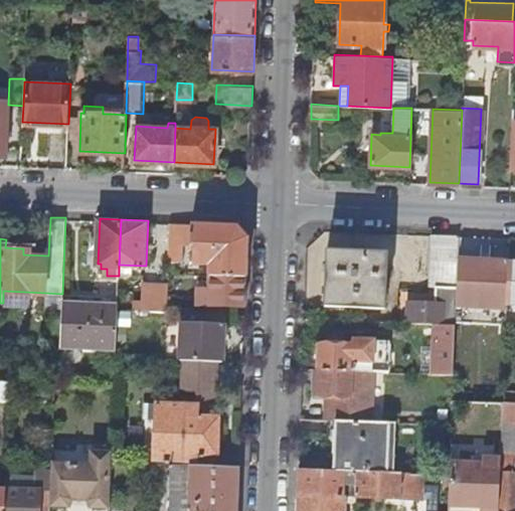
[(246,236),(236,224),(171,222),(170,261),(183,262),(183,244),(190,244),(189,263),(209,263),(208,286),(198,286),(197,302),(243,302),(246,236)]
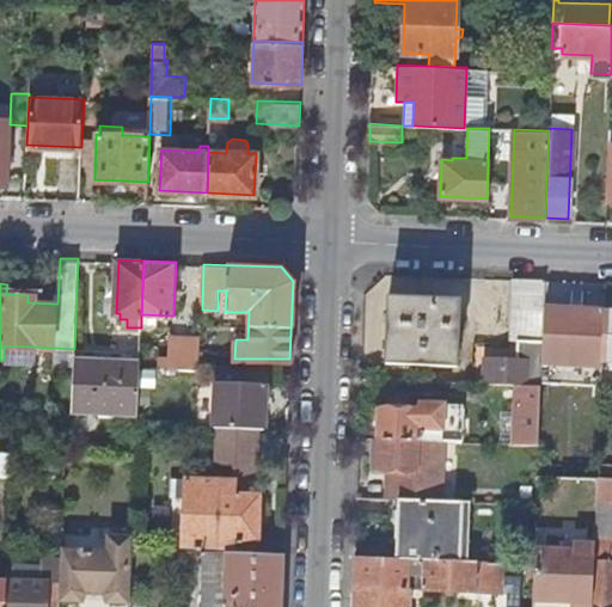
[(540,361),(543,306),(544,277),(512,276),(509,338),(516,338),(515,359),(485,357),(484,381),(515,382),(539,382),(540,361)]
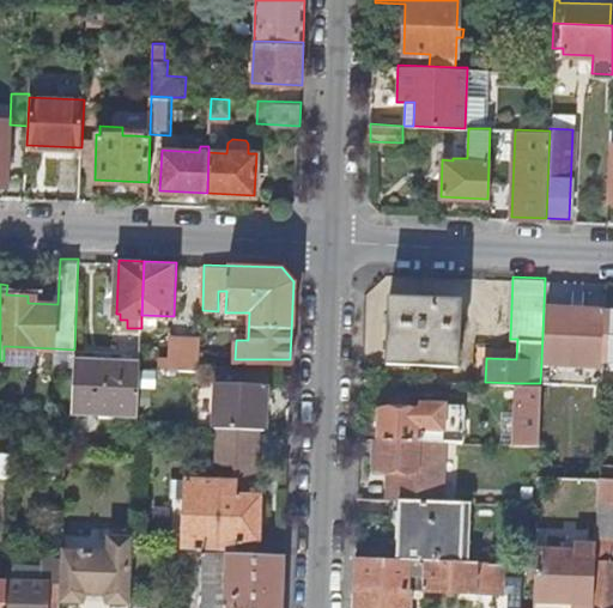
[(460,298),(388,296),(386,362),(456,364),(460,298)]
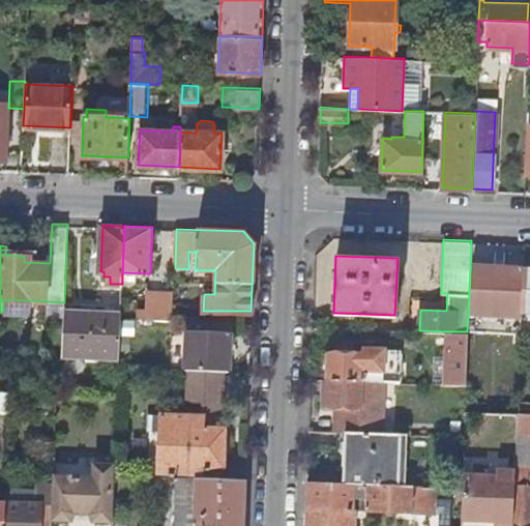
[(522,315),(522,310),(524,267),(470,265),(468,313),(522,315)]
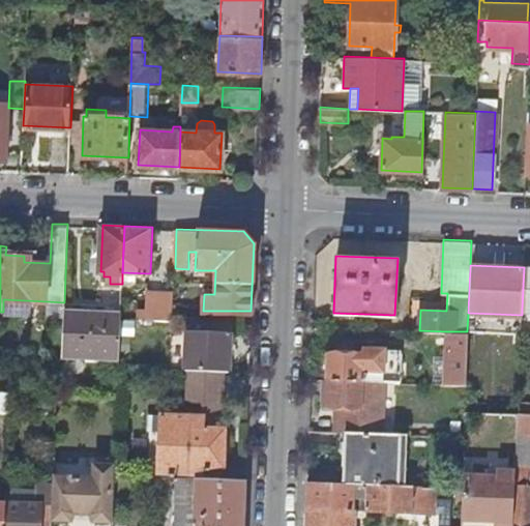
[(147,291),(146,318),(173,319),(174,292),(147,291)]
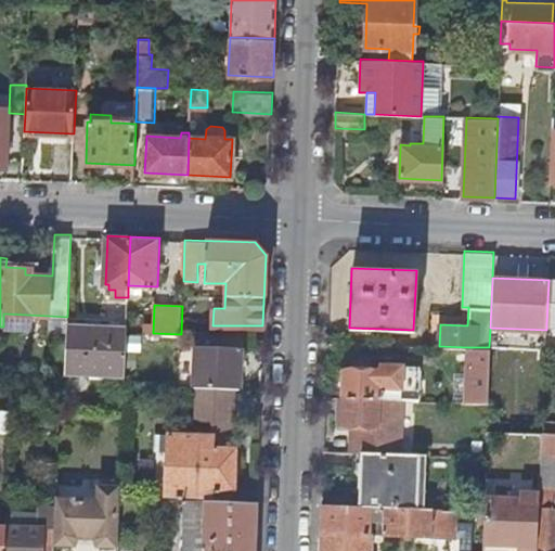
[(48,330),(67,330),(67,319),(67,317),(49,316),(48,330)]
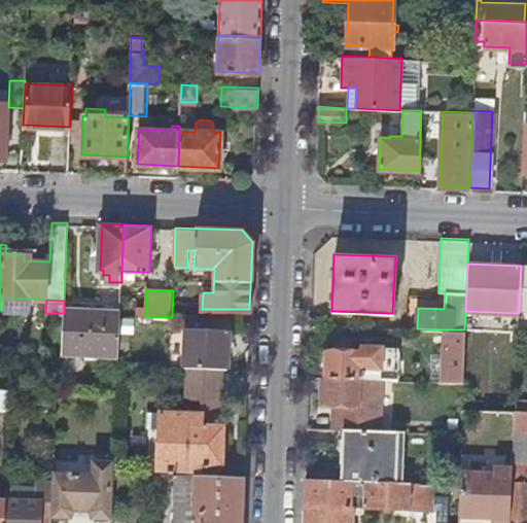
[(118,356),(120,315),(120,310),(94,309),(94,304),(64,303),(64,313),(62,354),(118,356)]
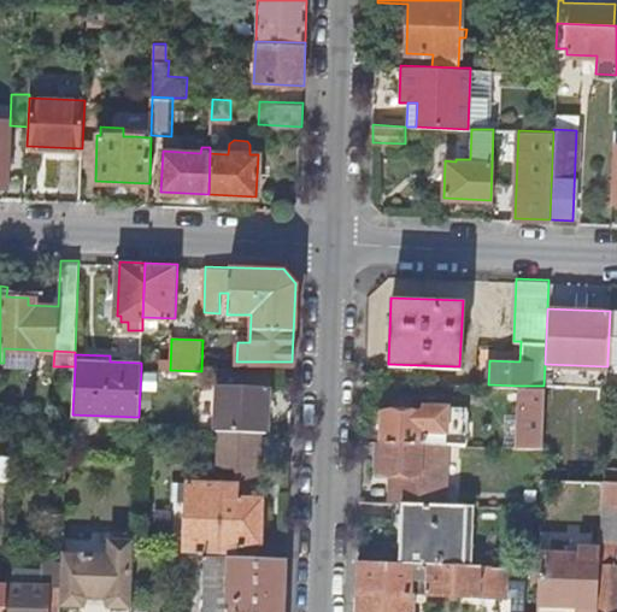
[(221,428),(259,429),(266,429),(269,375),(227,372),(227,383),(218,383),(217,428),(221,428)]
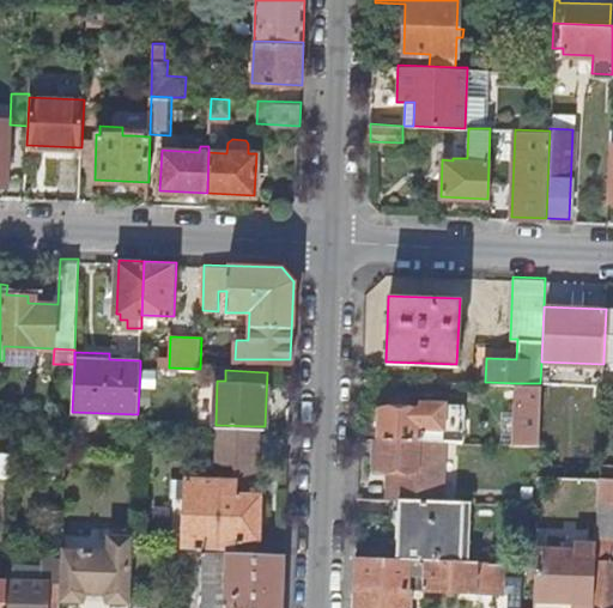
[(515,414),(514,443),(539,444),(540,383),(516,383),(515,414)]
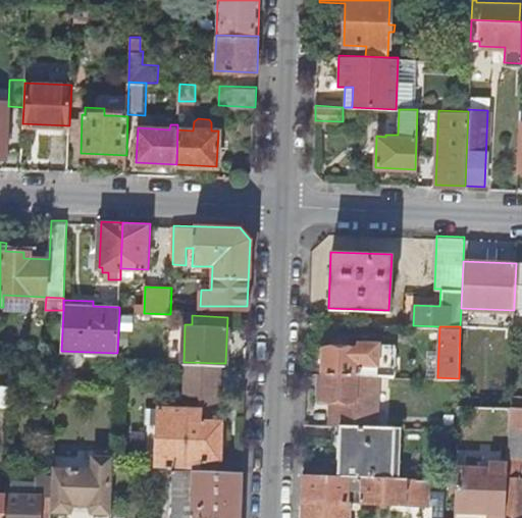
[(323,348),(322,373),(375,375),(394,375),(395,344),(356,342),(356,349),(341,348),(323,348)]
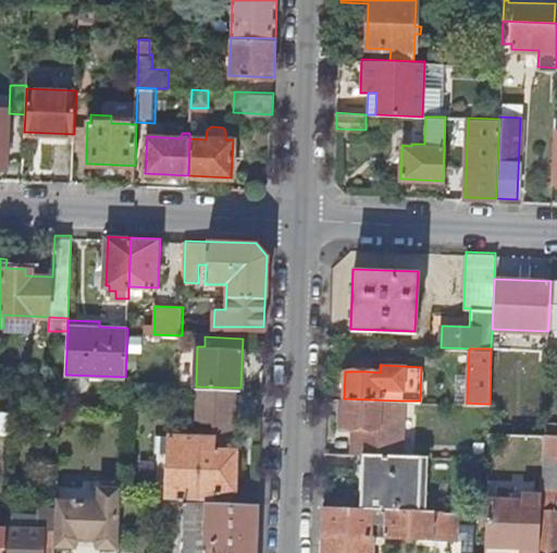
[(457,402),(467,403),(468,377),(458,377),(457,402)]
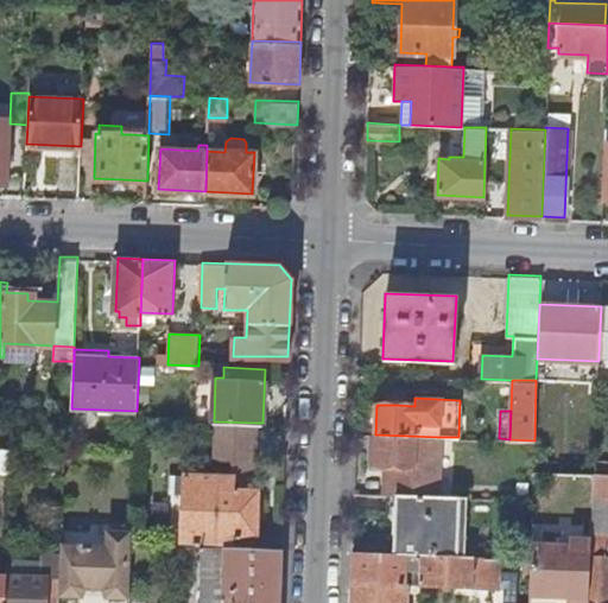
[(254,476),(255,423),(217,421),(216,456),(235,456),(234,476),(254,476)]
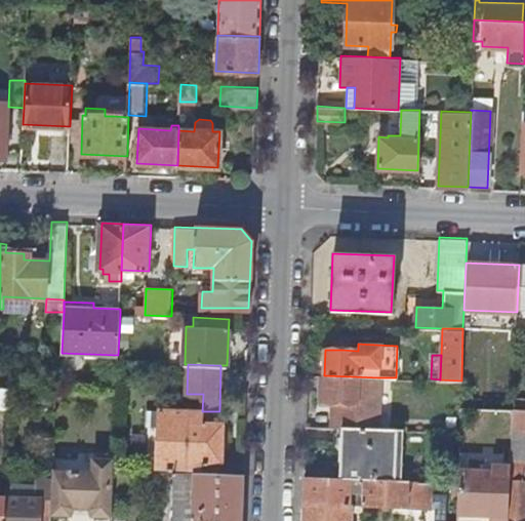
[(377,377),(324,375),(323,401),(331,401),(330,427),(341,427),(375,429),(377,377)]
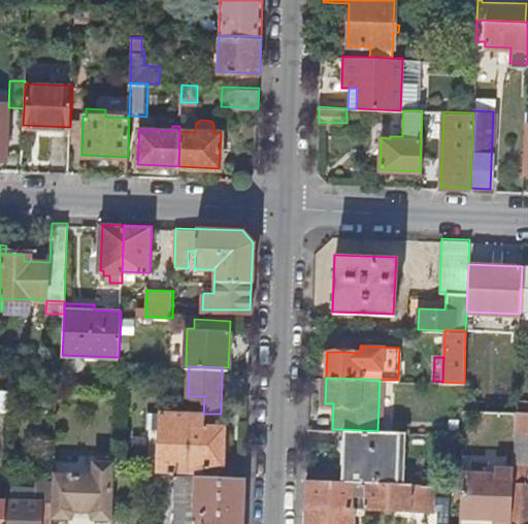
[(0,404),(9,405),(9,397),(9,396),(9,389),(0,388),(0,404)]
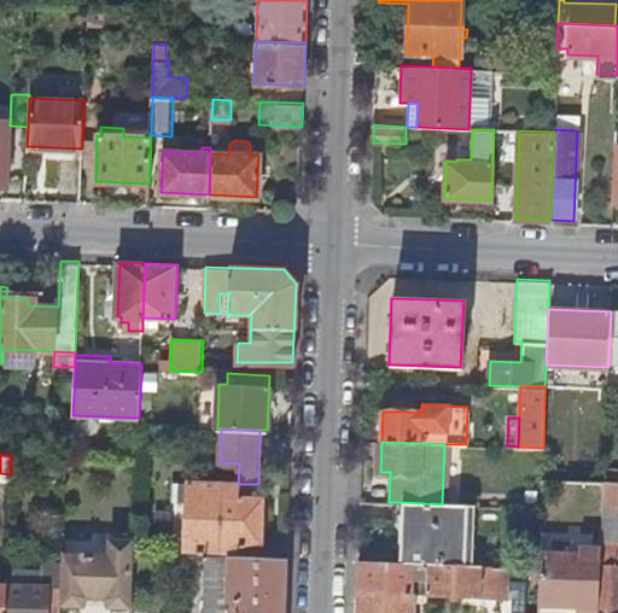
[(600,544),(598,601),(596,612),(612,612),(613,605),(617,605),(617,571),(617,562),(616,564),(617,538),(617,479),(604,479),(602,507),(600,544)]
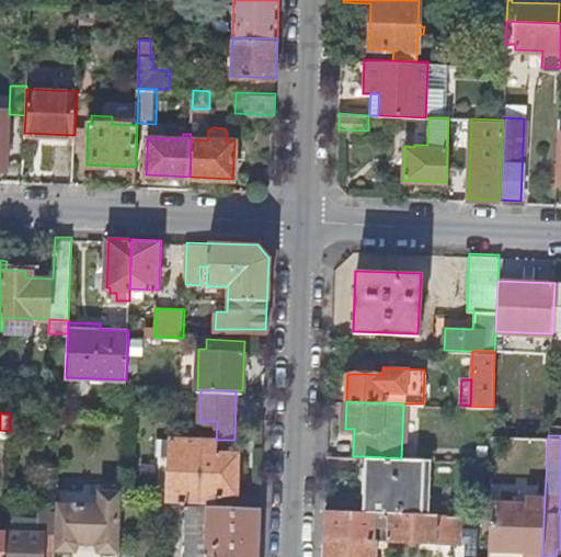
[(235,440),(216,440),(171,438),(169,499),(215,501),(214,506),(232,507),(233,493),(238,495),(240,452),(233,451),(235,440)]
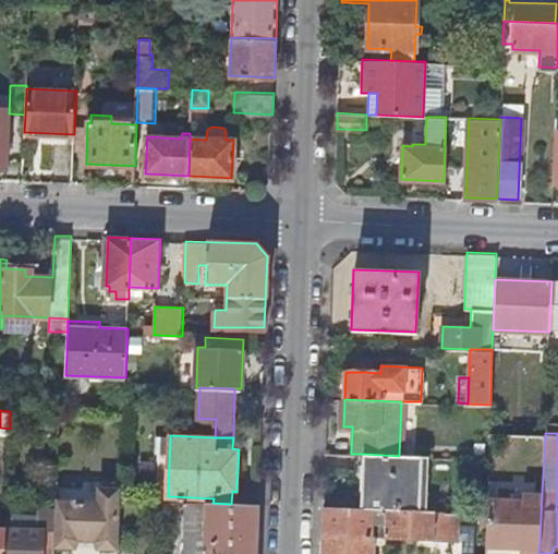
[(417,456),(399,456),(363,454),(361,508),(415,510),(417,456)]
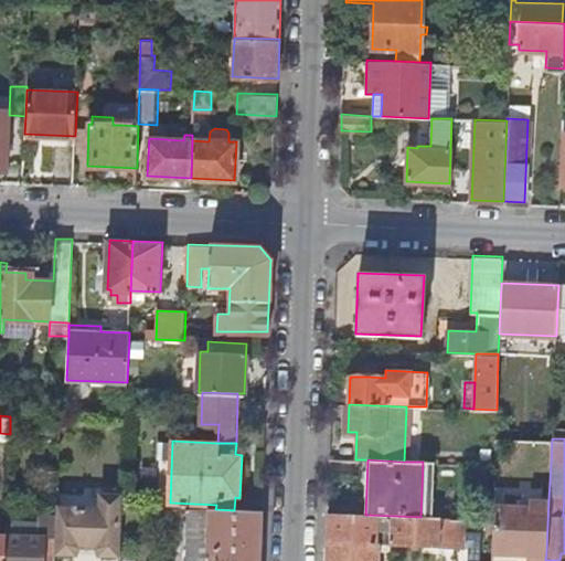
[(54,538),(54,552),(75,553),(78,546),(95,547),(98,553),(120,554),(123,506),(123,493),(56,490),(56,504),(55,516),(54,538)]
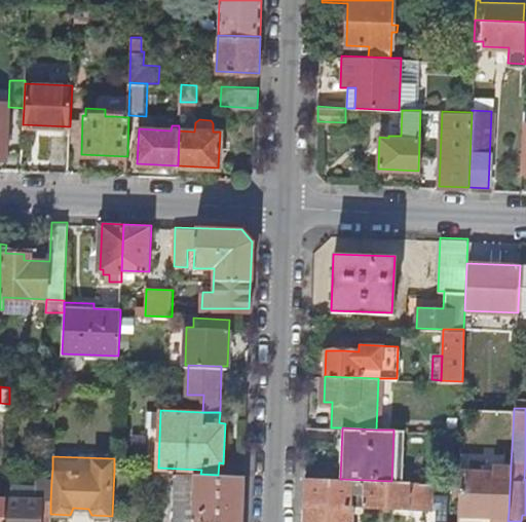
[(491,470),(458,469),(457,514),(490,515),(489,521),(508,521),(509,512),(511,463),(491,463),(491,470)]
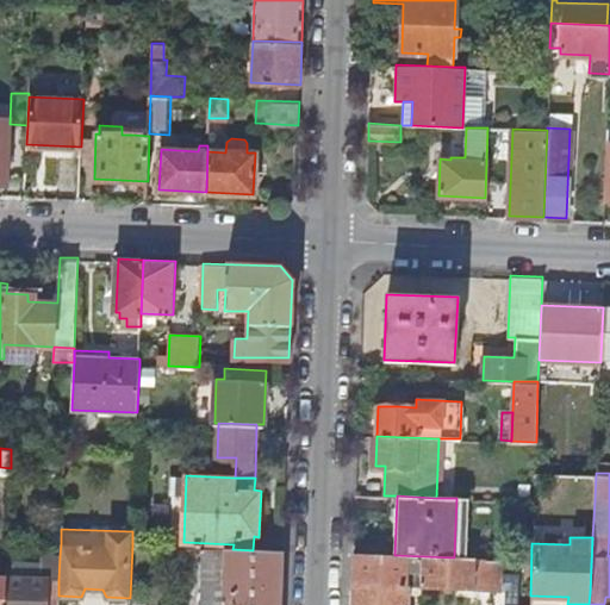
[(280,604),(282,552),(253,550),(232,549),(204,548),(203,604),(280,604)]
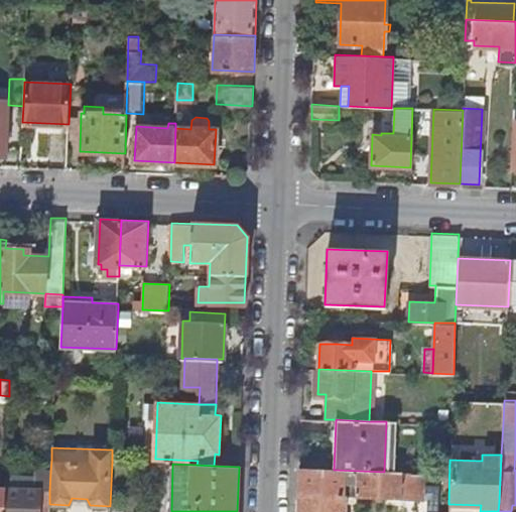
[(384,472),(334,470),(299,469),(297,511),(345,511),(346,494),(422,497),(423,474),(384,472)]
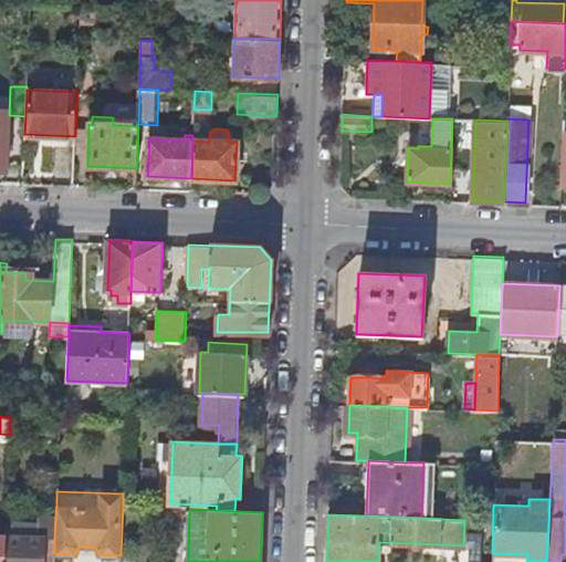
[(39,523),(27,522),(25,538),(54,539),(55,517),(39,516),(39,523)]
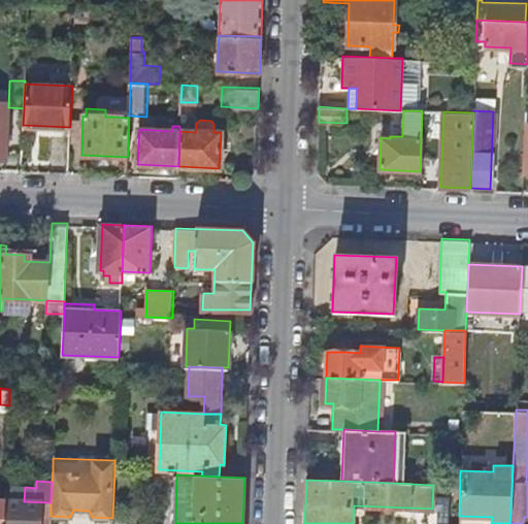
[(25,487),(5,487),(5,500),(3,523),(50,523),(51,516),(51,502),(24,501),(25,487)]
